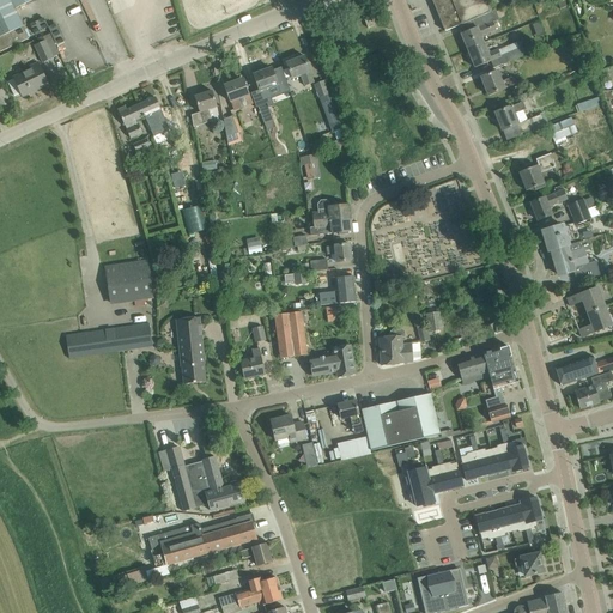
[(0,0),(0,52),(14,44),(18,43),(29,38),(14,8),(32,0),(0,0)]
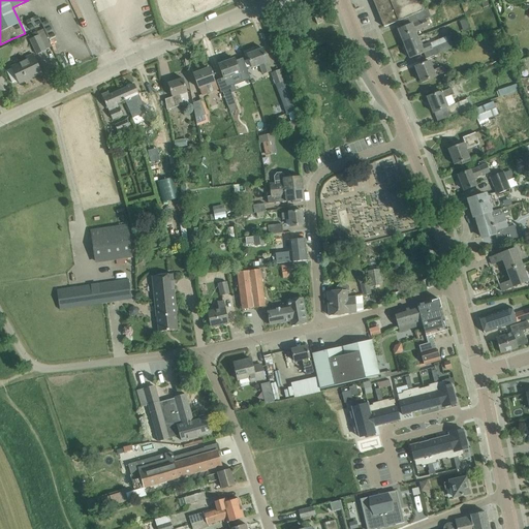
[(409,18),(429,10),(428,8),(424,10),(419,0),(373,0),(383,26),(384,27),(409,18)]
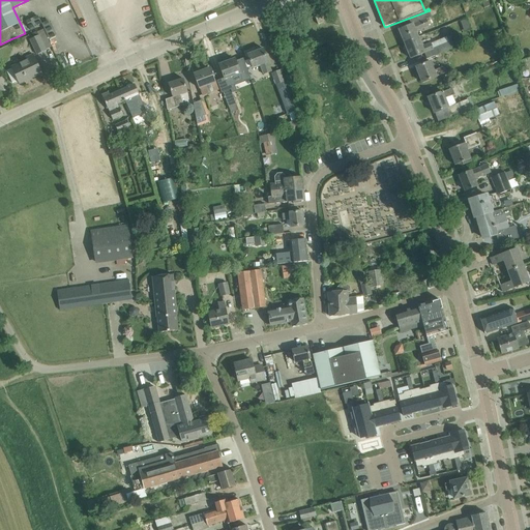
[(434,8),(430,10),(410,18),(412,24),(399,29),(405,42),(418,37),(415,31),(429,26),(427,20),(432,18),(432,17),(436,15),(434,8)]
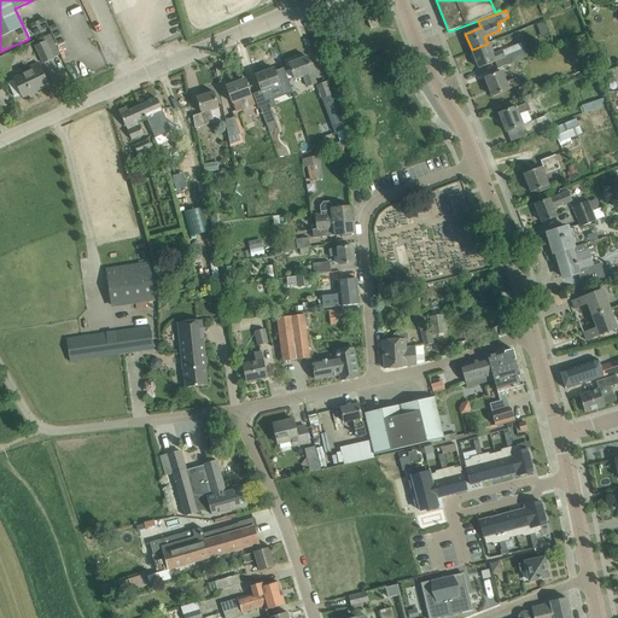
[(44,17),(29,24),(33,34),(48,27),(44,17)]
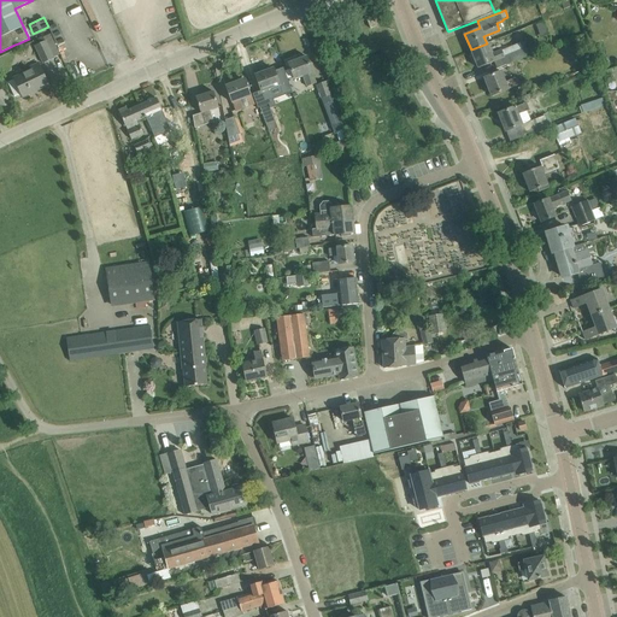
[(374,18),(368,21),(370,28),(377,25),(374,18)]
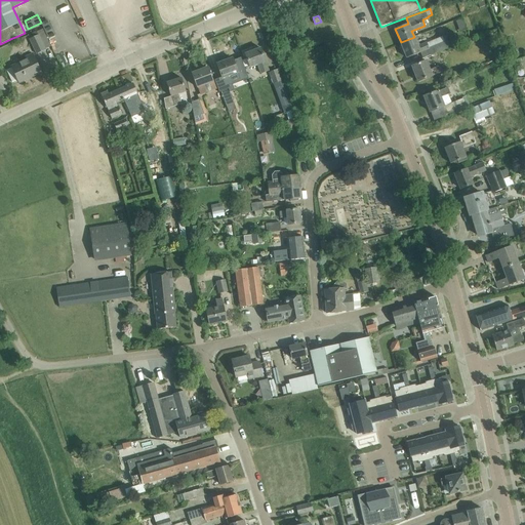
[(37,53),(45,49),(39,35),(30,39),(37,53)]
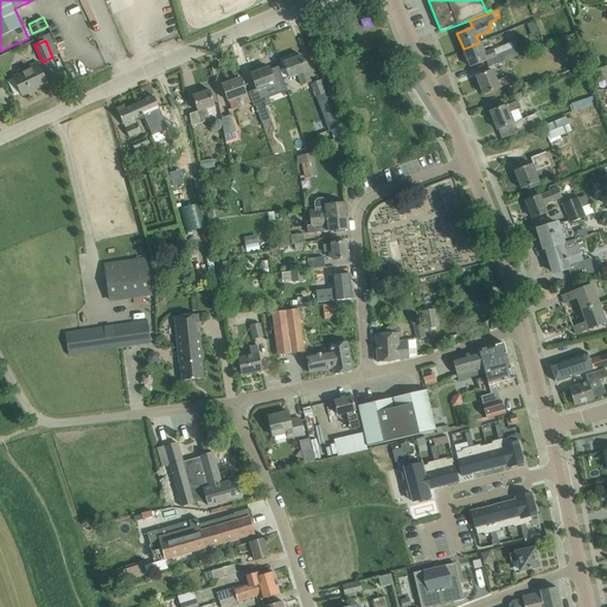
[(479,43),(464,49),(471,68),(497,57),(499,63),(517,56),(513,48),(496,55),(493,49),(483,53),(479,43)]
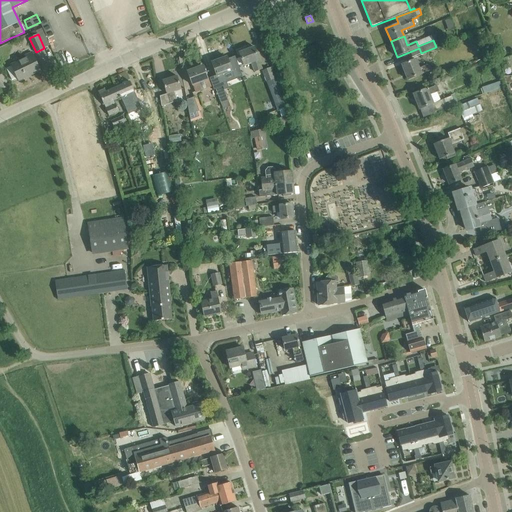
[(254,47),(239,52),(244,65),(252,63),(255,72),(262,69),(259,60),(254,47)]
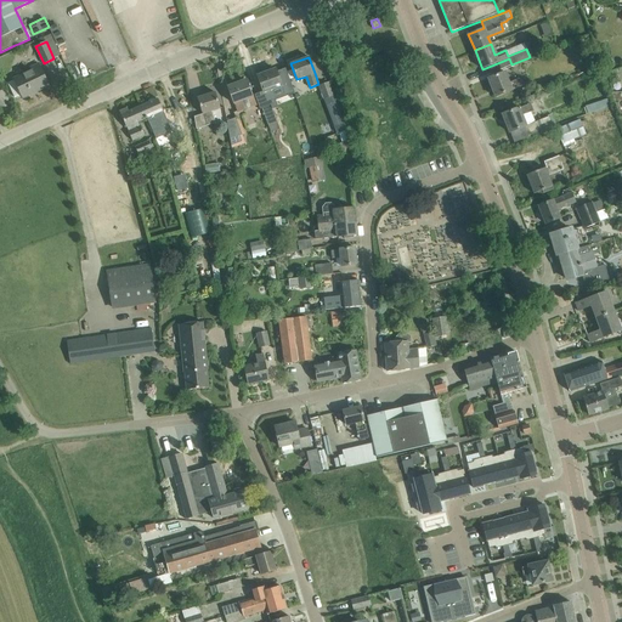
[(49,85),(39,64),(30,68),(32,71),(15,79),(23,97),(23,96),(33,92),(32,91),(37,89),(38,91),(49,85)]
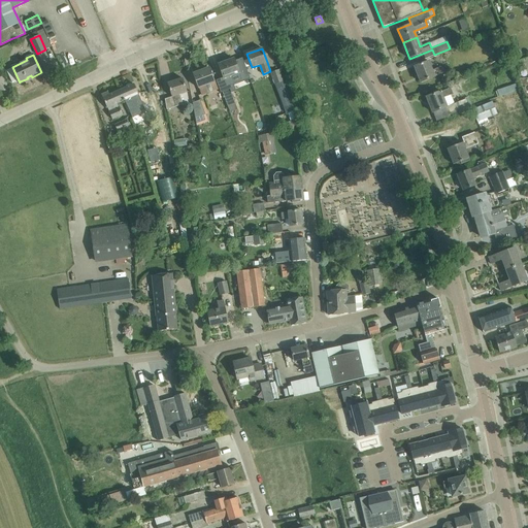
[(234,59),(219,65),(224,77),(216,80),(219,89),(221,93),(222,92),(228,90),(227,86),(235,83),(232,75),(239,72),(241,79),(250,76),(242,58),(235,61),(234,59)]
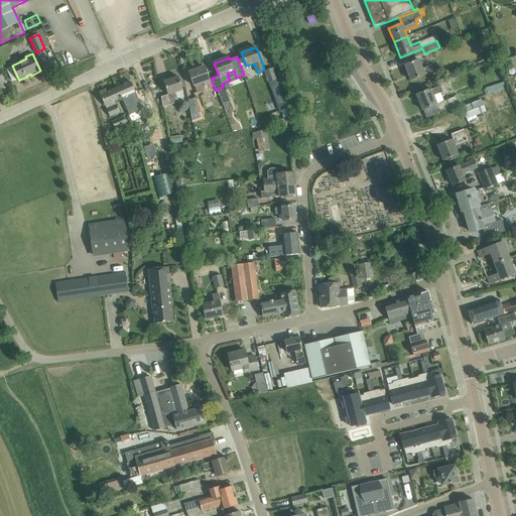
[(422,69),(418,59),(405,66),(411,81),(425,75),(433,71),(431,65),(422,69)]
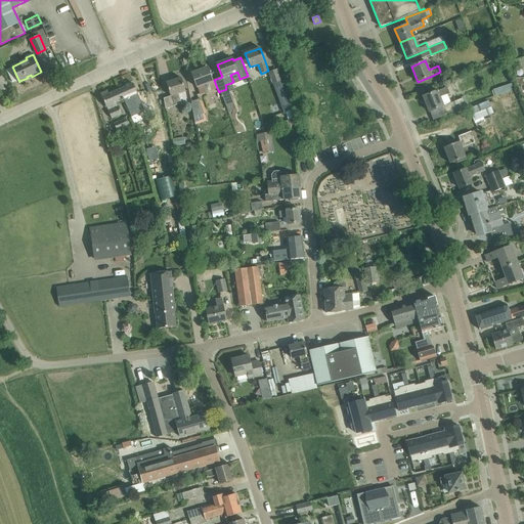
[(208,68),(192,74),(198,87),(200,94),(217,88),(214,80),(214,79),(212,80),(208,68)]
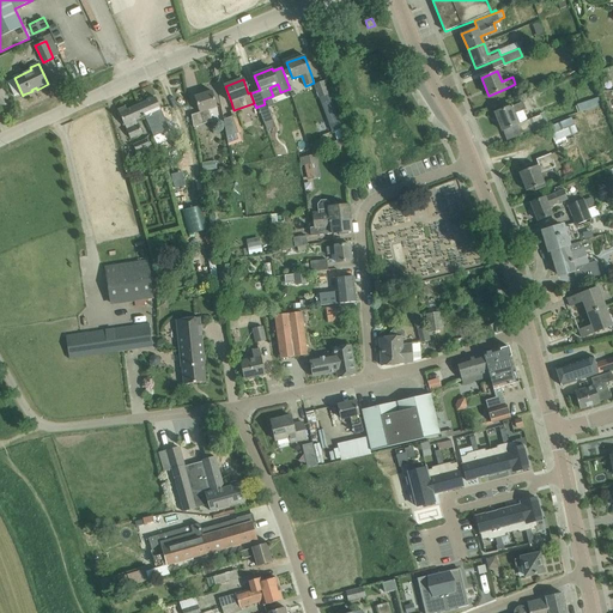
[(329,95),(323,82),(315,85),(320,98),(329,95)]
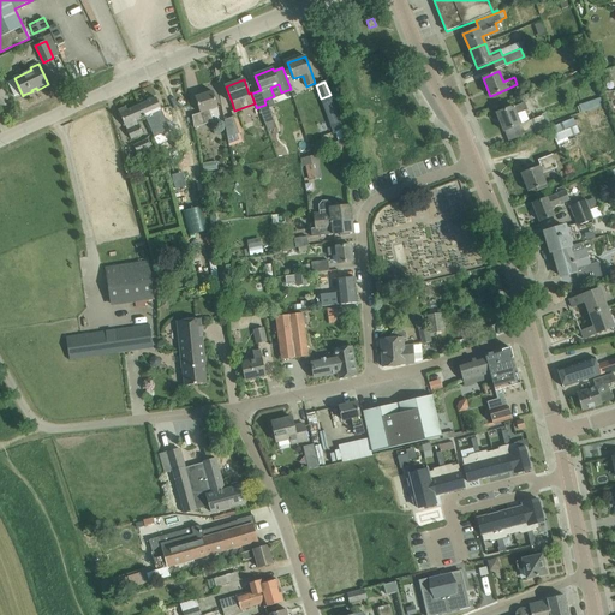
[(0,106),(10,101),(3,89),(0,90),(0,106)]
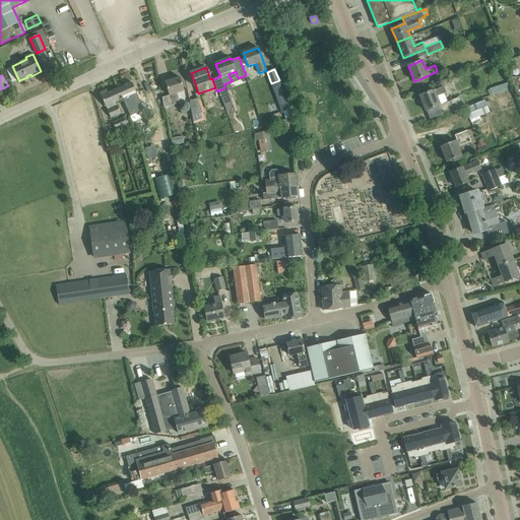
[(180,77),(165,82),(170,95),(163,98),(165,108),(181,103),(178,92),(185,90),(180,77)]
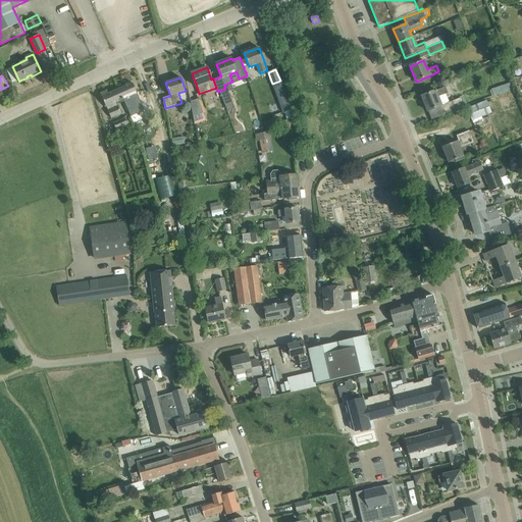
[(118,89),(123,99),(128,97),(134,108),(142,105),(137,93),(133,83),(118,89)]
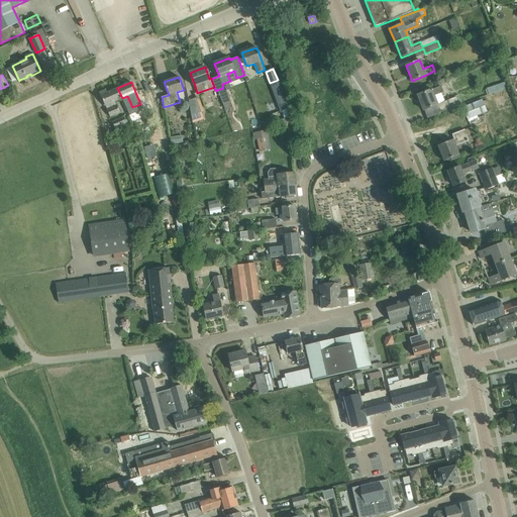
[(507,88),(506,83),(487,89),(489,95),(507,88)]
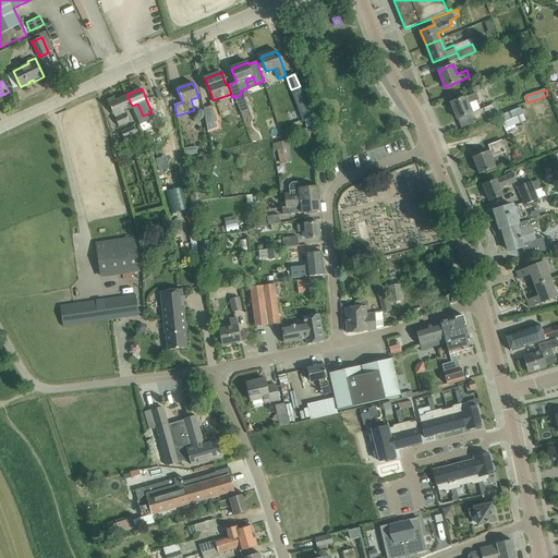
[(465,97),(451,102),(458,119),(462,128),(474,123),(474,122),(485,118),(486,119),(499,113),(495,102),(492,104),(492,105),(472,112),(469,104),(480,99),(476,93),(465,97)]
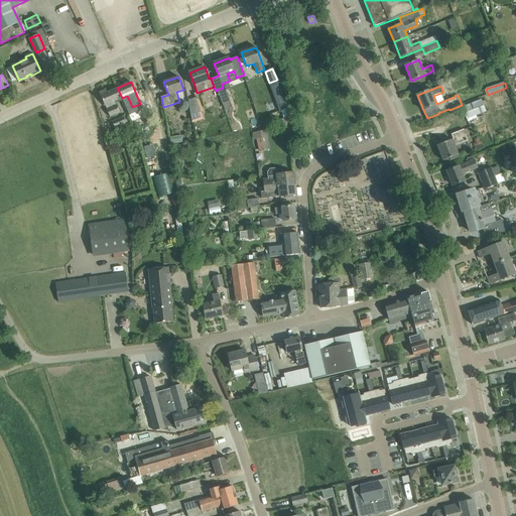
[(232,107),(225,87),(223,88),(217,90),(225,110),(232,107)]
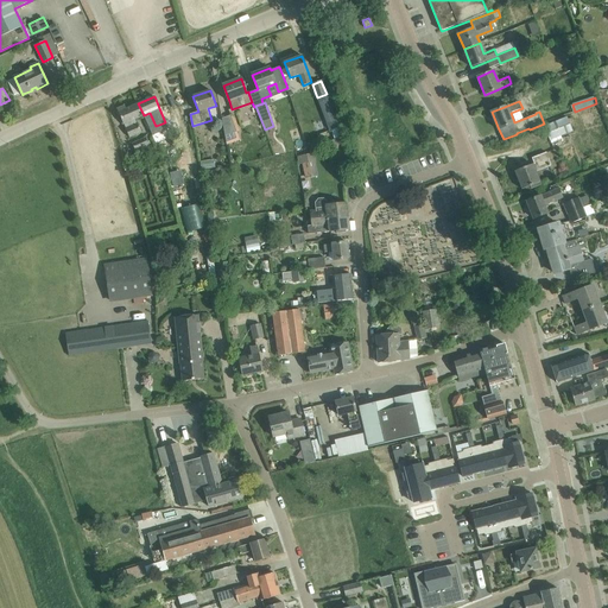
[(144,115),(138,103),(126,109),(125,106),(118,109),(124,125),(125,125),(126,130),(130,138),(141,132),(135,119),(144,115)]
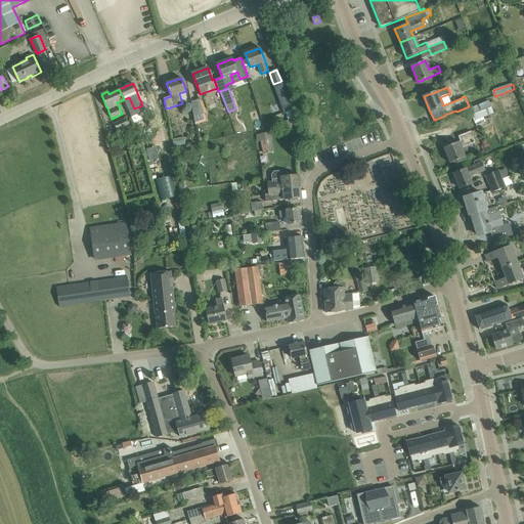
[(201,103),(199,99),(191,102),(193,118),(195,123),(207,119),(204,114),(207,113),(203,102),(201,103)]
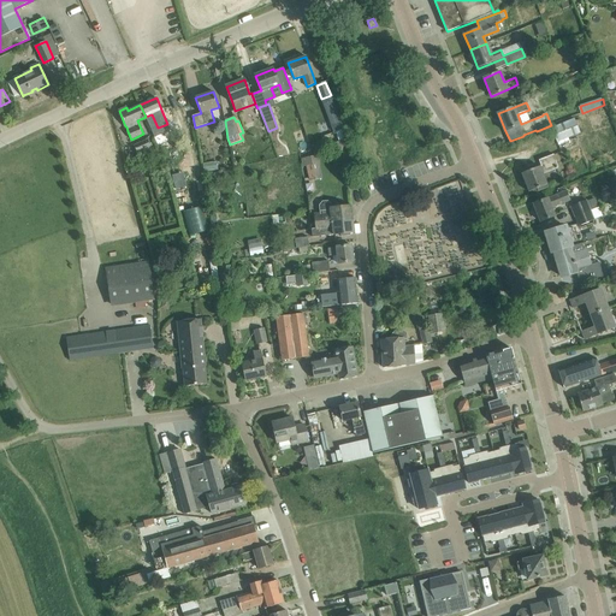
[(575,120),(574,119),(551,128),(558,146),(570,141),(569,138),(580,134),(580,131),(584,129),(580,119),(575,120)]
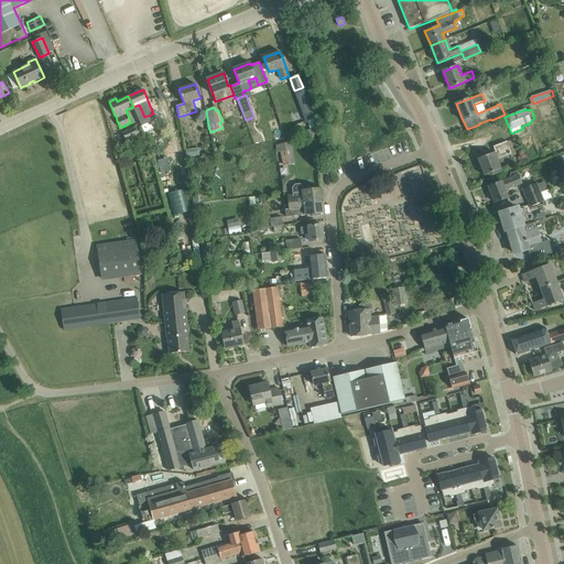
[(317,127),(307,130),(310,137),(320,133),(317,127)]
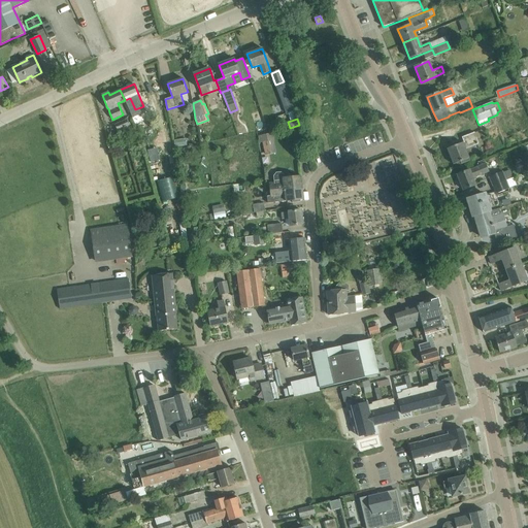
[(131,129),(127,120),(114,125),(119,134),(131,129)]
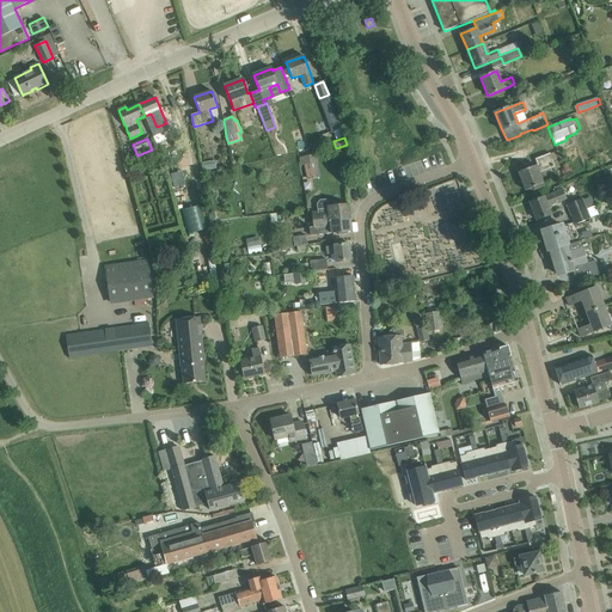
[(555,166),(550,153),(536,159),(538,165),(519,172),(526,190),(534,188),(536,190),(545,187),(539,173),(555,166)]
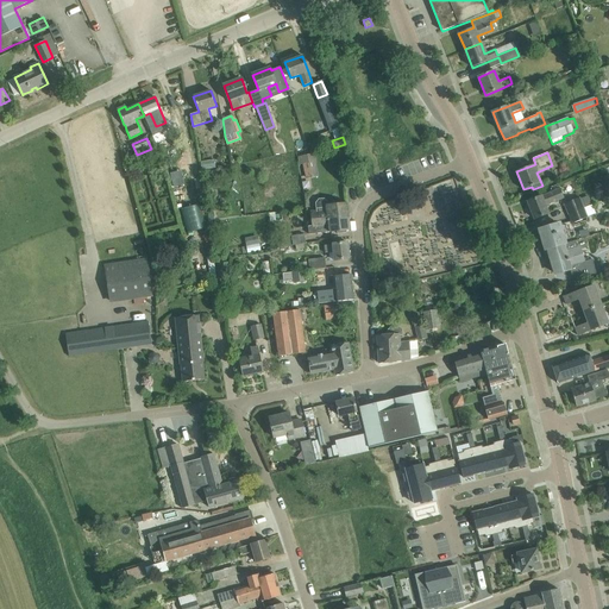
[(314,154),(301,156),(306,179),(319,176),(314,154)]
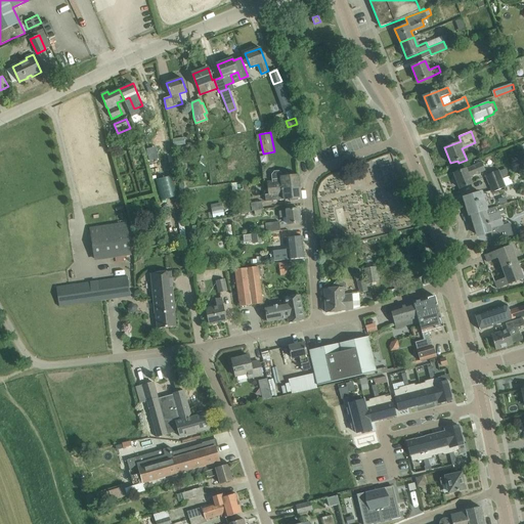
[(186,143),(185,136),(172,138),(174,145),(186,143)]
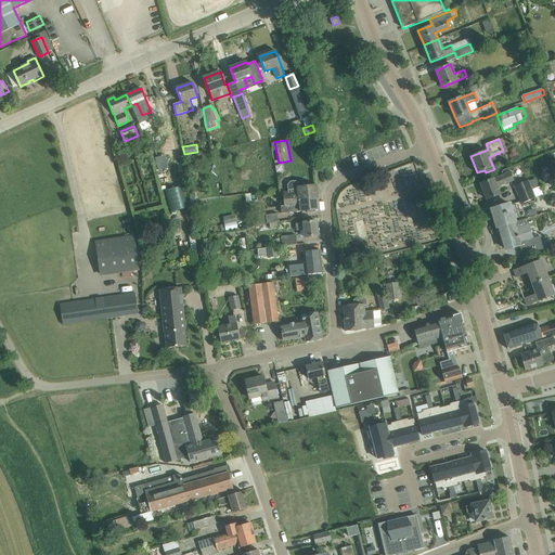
[(292,146),(294,164),(302,163),(300,145),(292,146)]
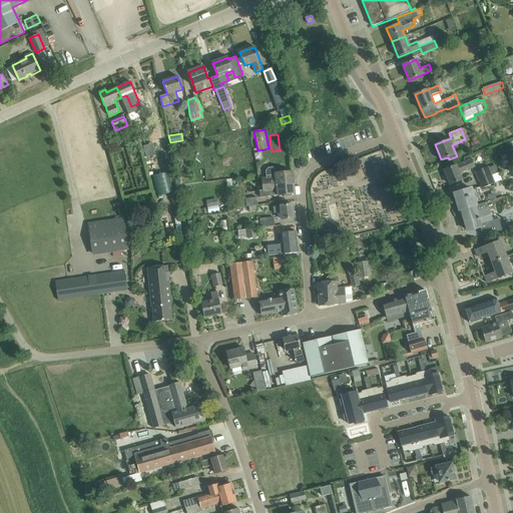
[(475,166),(472,159),(456,165),(444,169),(451,184),(462,180),(459,173),(475,166)]
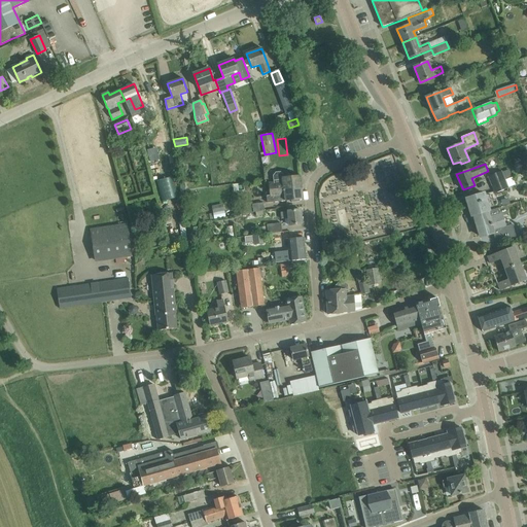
[(491,185),(506,179),(513,177),(510,170),(502,172),(502,171),(488,177),(491,185)]
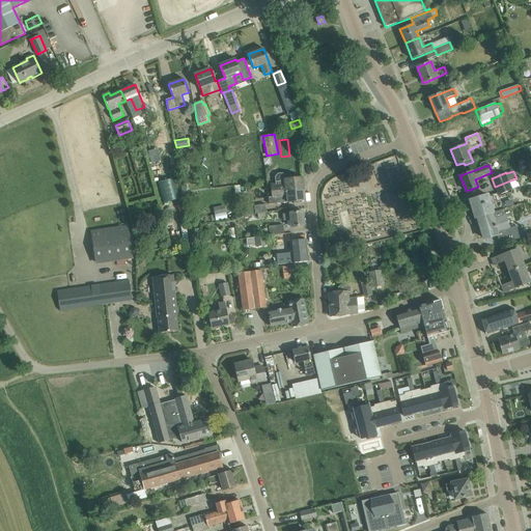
[(286,191),(304,190),(303,177),(286,178),(286,176),(283,173),(278,173),(275,177),(276,184),(271,185),(272,197),(286,196),(286,191)]
